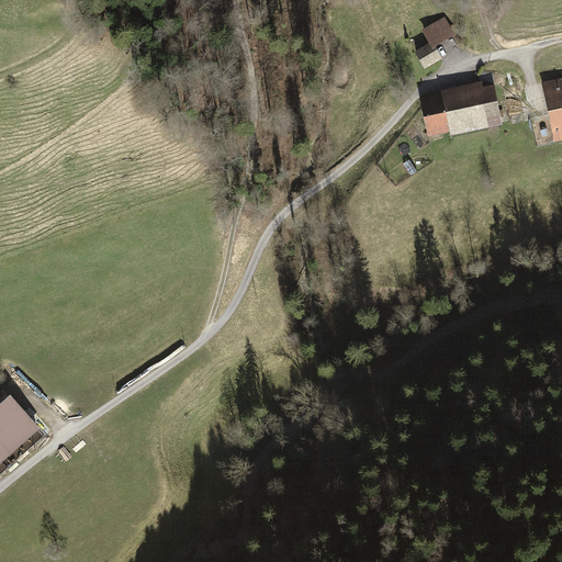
[(423,31),(429,44),(434,51),(436,48),(457,37),(446,18),(423,31)]
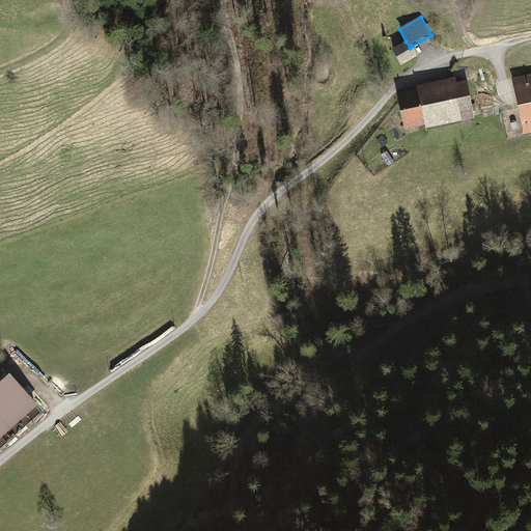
[(415,52),(412,46),(410,48),(406,42),(391,50),(401,66),(418,57),(415,52)]
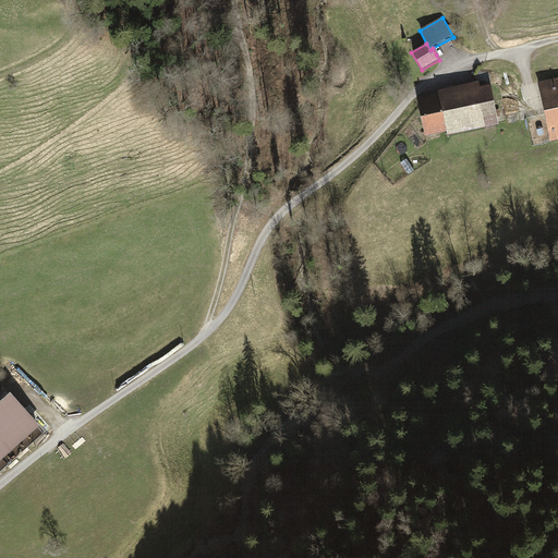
[(557,80),(538,84),(550,142),(557,140),(557,80)]
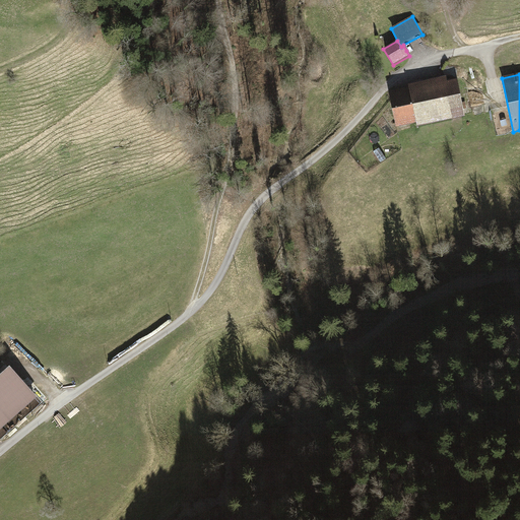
[(416,124),(417,127),(465,117),(457,80),(448,82),(447,77),(408,85),(409,88),(402,90),(388,93),(396,128),(416,124)]
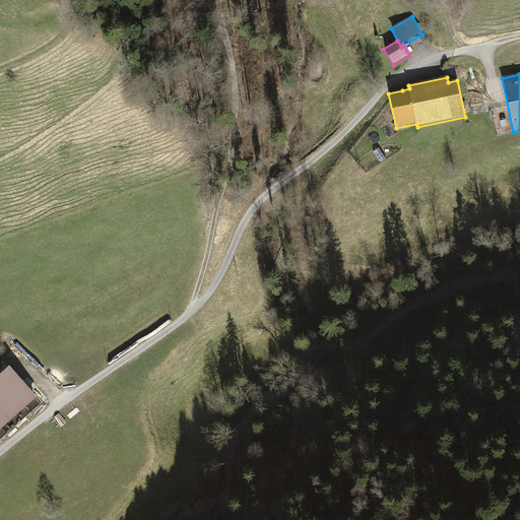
[(380,148),(374,152),(381,163),(386,159),(380,148)]
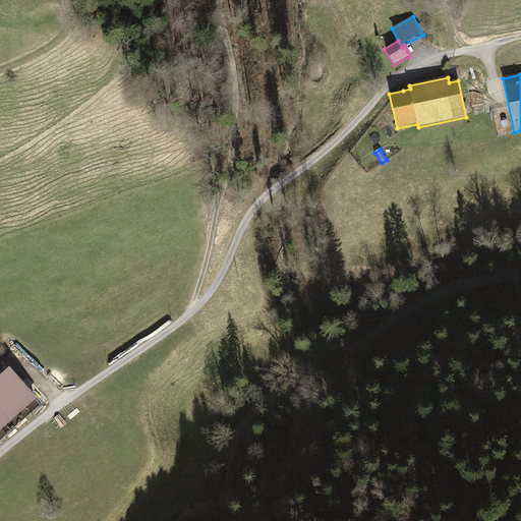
[(0,431),(38,399),(10,368),(0,377),(0,431)]
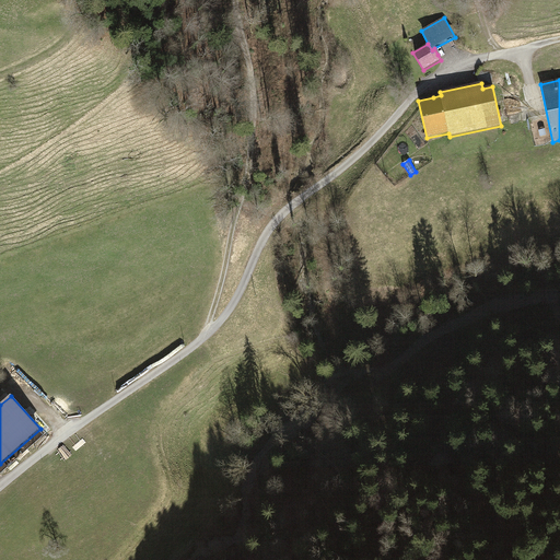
All buildings are outlined.
